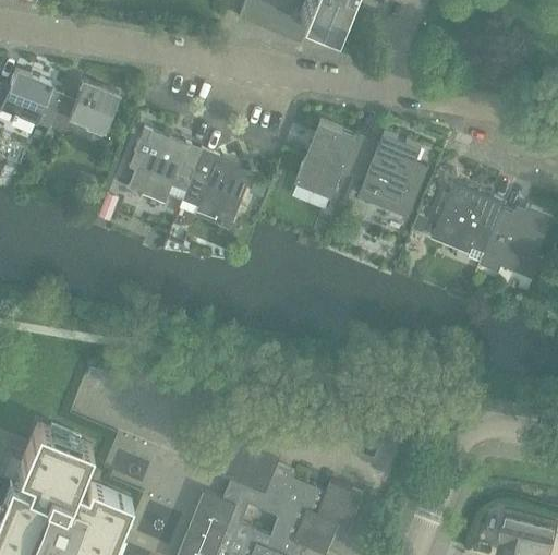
[(253,24),(262,0),(247,0),(240,19),(253,24)]
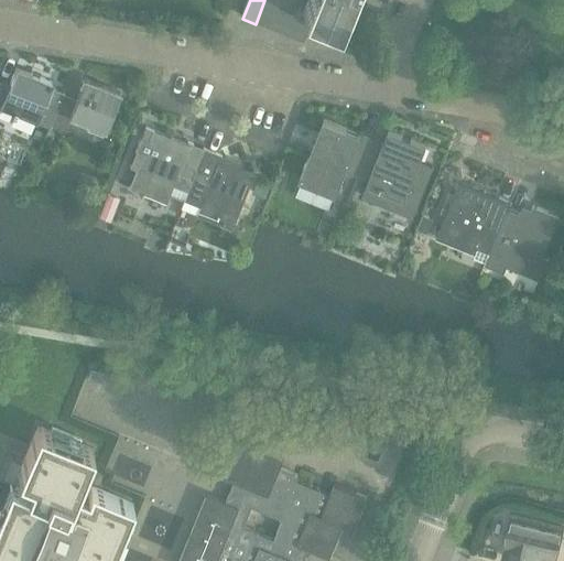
[(269,29),(279,3),(270,0),(264,0),(256,24),(269,29)]
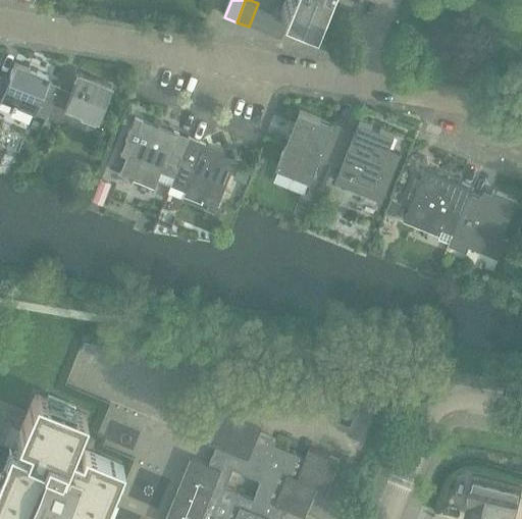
[(280,12),(284,0),(271,0),(269,7),(280,12)]
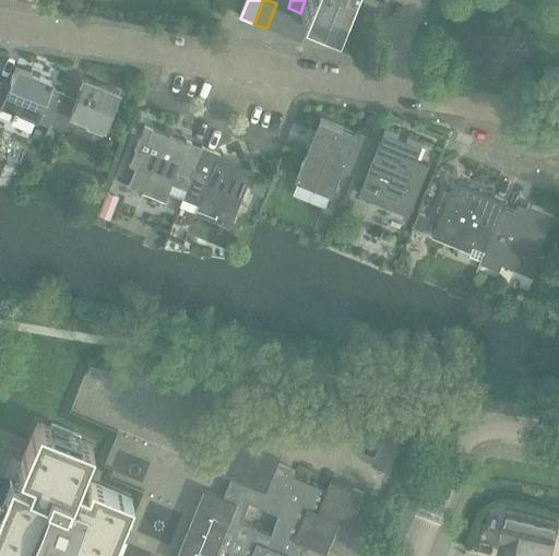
[(346,0),(305,0),(300,13),(312,18),(313,16),(336,26),(346,0)]
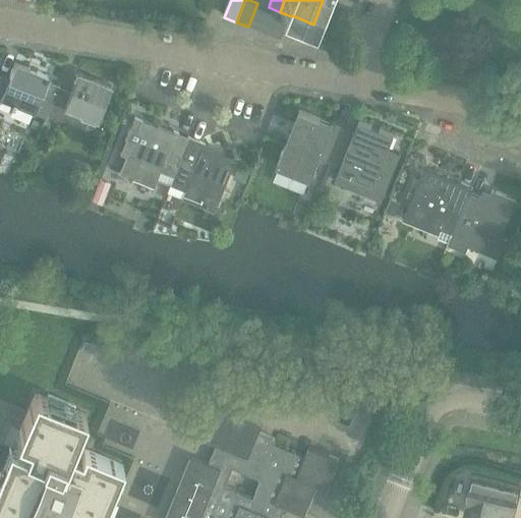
[(258,32),(269,7),(257,3),(248,26),(258,32)]
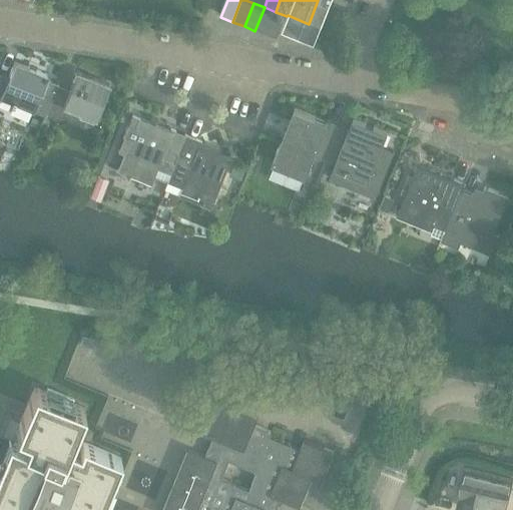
[(267,35),(276,12),(265,7),(254,31),(267,35)]
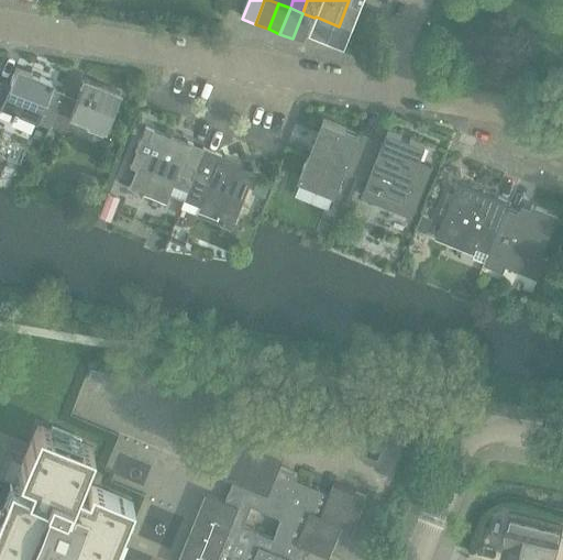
[(302,13),(293,39),(305,44),(315,18),(302,13)]
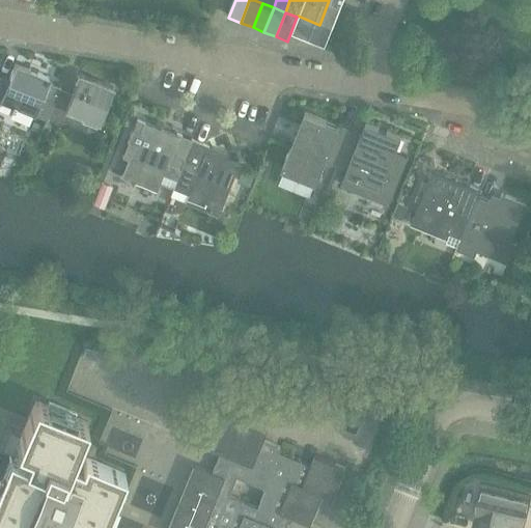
[(0,78),(0,104),(47,122),(48,119),(51,111),(60,90),(48,85),(50,81),(15,66),(9,82),(0,78)]
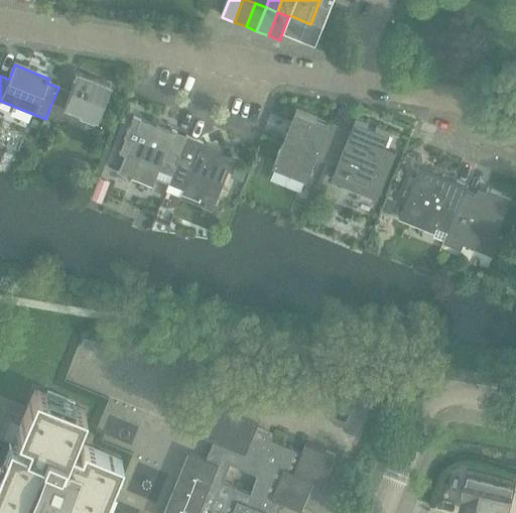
[(49,108),(46,116),(62,123),(68,110),(96,121),(109,88),(78,75),(71,93),(58,88),(55,93),(49,108)]
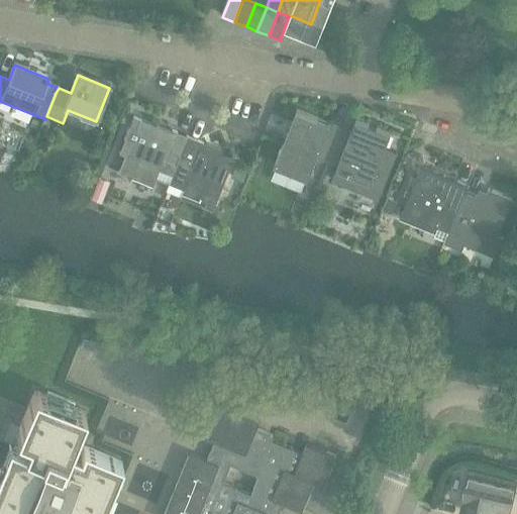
[(328,164),(341,130),(296,112),(274,167),(308,180),(316,159),(328,164)]
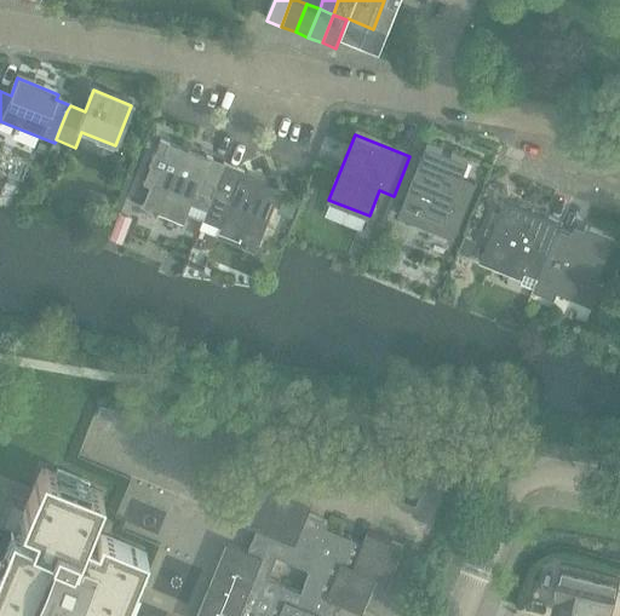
[(143,185),(150,188),(142,208),(183,224),(187,216),(202,222),(225,166),(207,159),(206,161),(161,142),(143,185)]
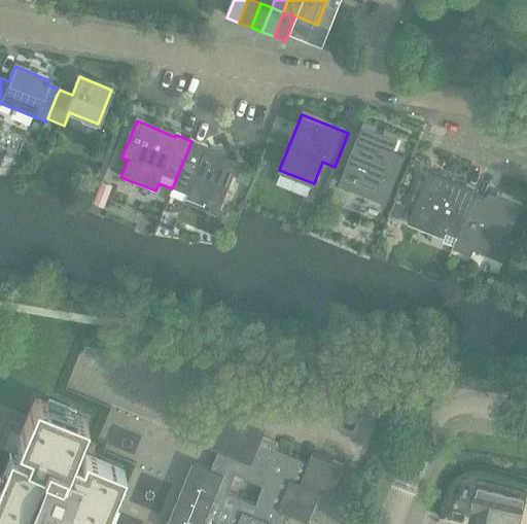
[(348,133),(335,167),(373,182),(367,194),(386,202),(403,158),(392,153),(398,137),(363,123),(358,137),(348,133)]
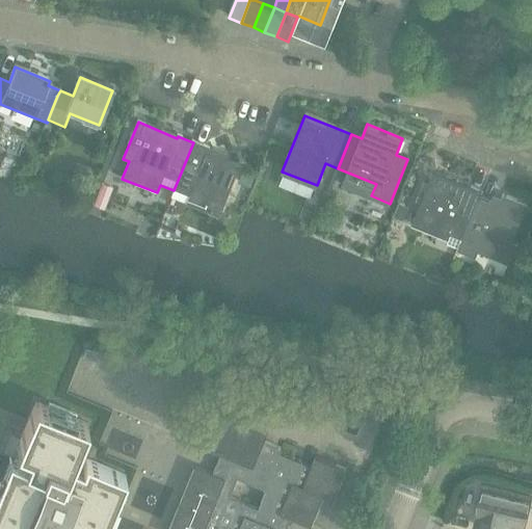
[(210,150),(193,142),(174,190),(189,196),(186,205),(218,218),(239,168),(207,156),(210,150)]
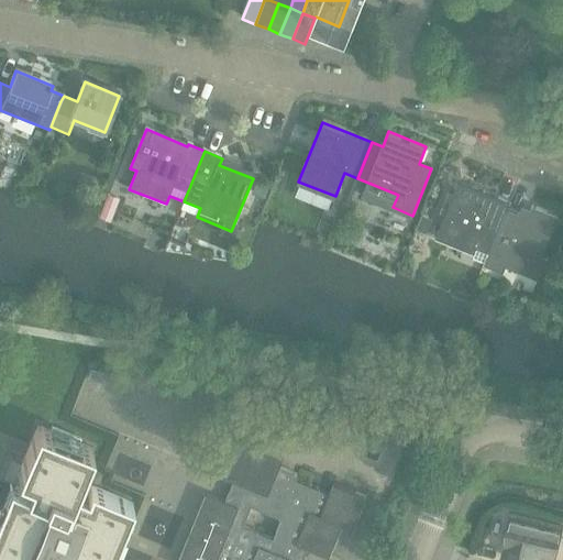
[(492,250),(506,212),(509,205),(459,184),(435,241),(474,256),(478,246),(490,252),(492,250)]
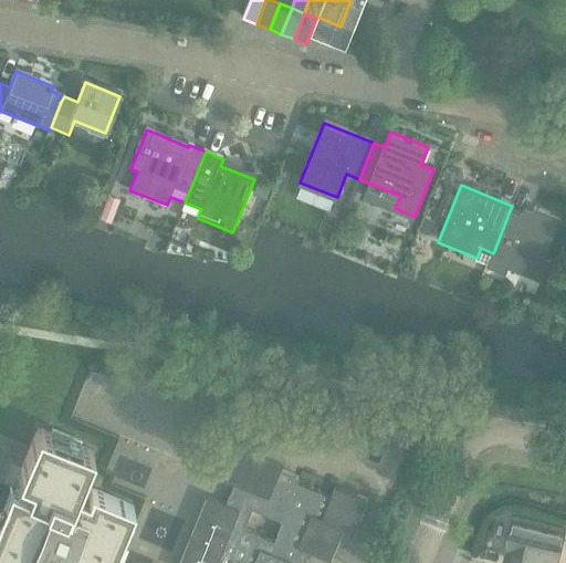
[(509,214),(494,251),(493,253),(488,269),(506,277),(509,270),(543,283),(551,263),(545,261),(562,220),(535,210),(531,221),(509,214)]
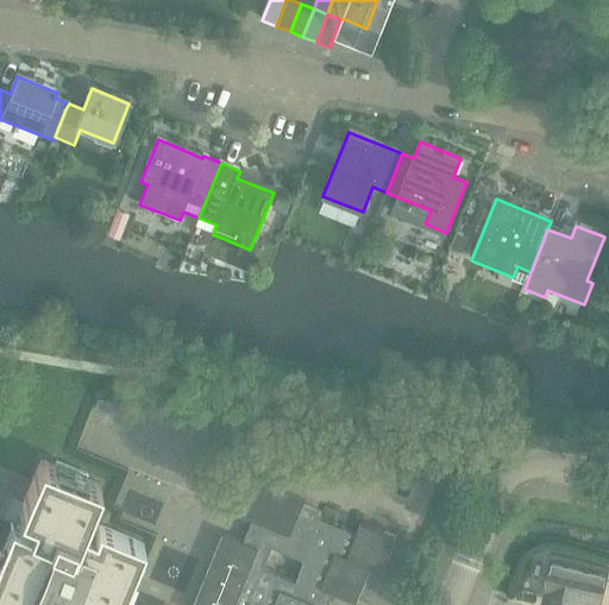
[(119,604),(144,547),(99,529),(94,537),(82,533),(100,487),(41,464),(19,517),(37,524),(32,535),(11,528),(0,554),(0,604),(119,604)]
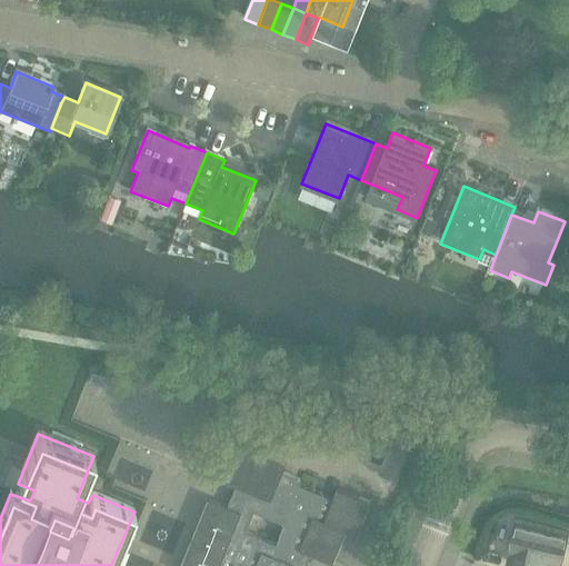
[(308,565),(311,558),(328,565),(335,565),(347,535),(357,539),(370,506),(338,493),(333,503),(300,488),(302,484),(283,476),(287,467),(242,449),(228,486),(237,489),(228,510),(208,503),(181,565),(308,565)]
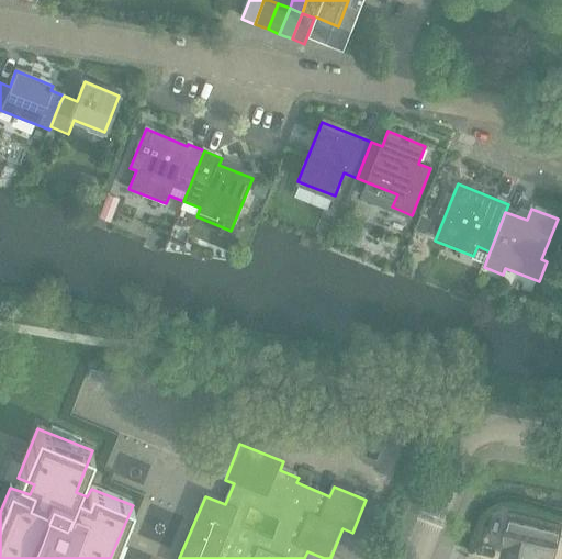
[(504,549),(502,558),(534,558),(535,557),(539,558),(554,558),(561,528),(510,516),(502,549),(504,549)]
